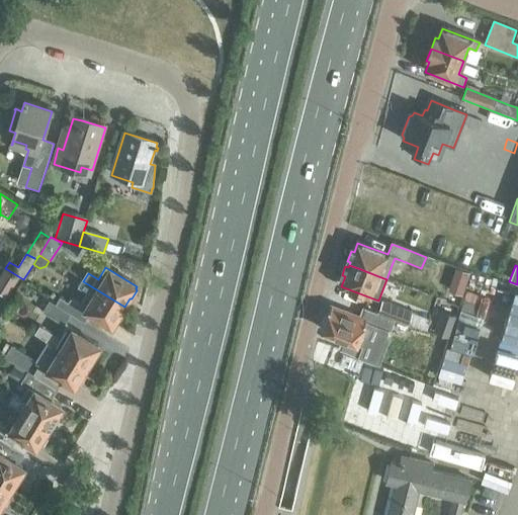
[(5,268),(0,276),(0,293),(5,297),(18,276),(5,268)]
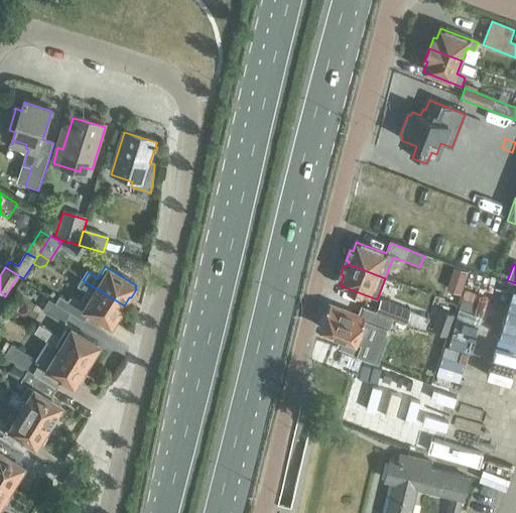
[(515,286),(473,274),(466,298),(498,307),(495,317),(515,324),(515,286)]
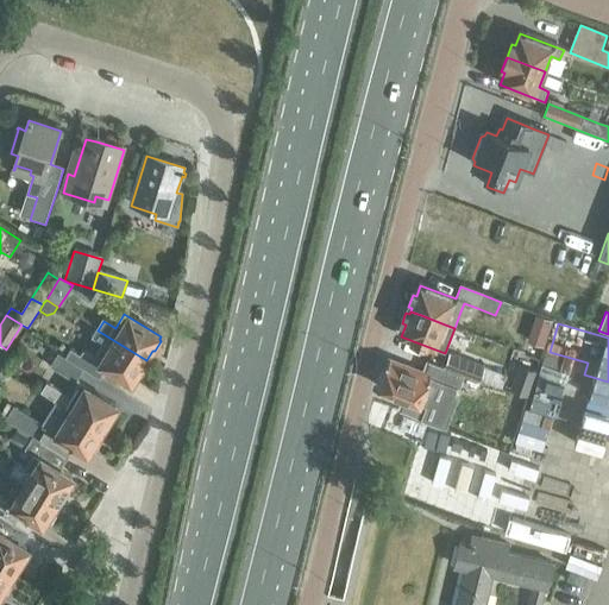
[(107,370),(131,384),(132,382),(136,383),(142,373),(140,370),(146,360),(98,331),(92,340),(104,347),(94,361),(83,354),(81,359),(70,353),(66,361),(100,382),(107,370)]
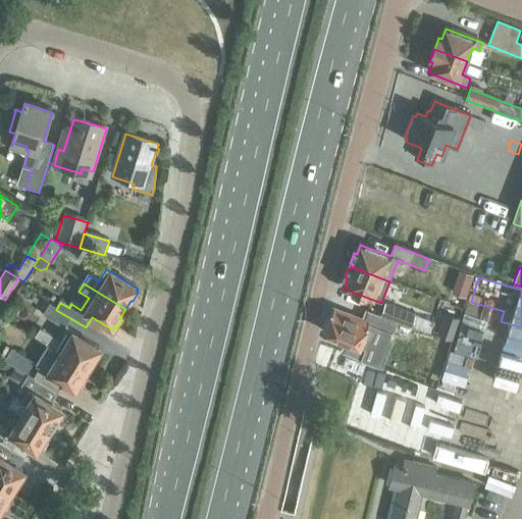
[(380,316),(394,320),(411,327),(415,316),(385,305),(380,316)]
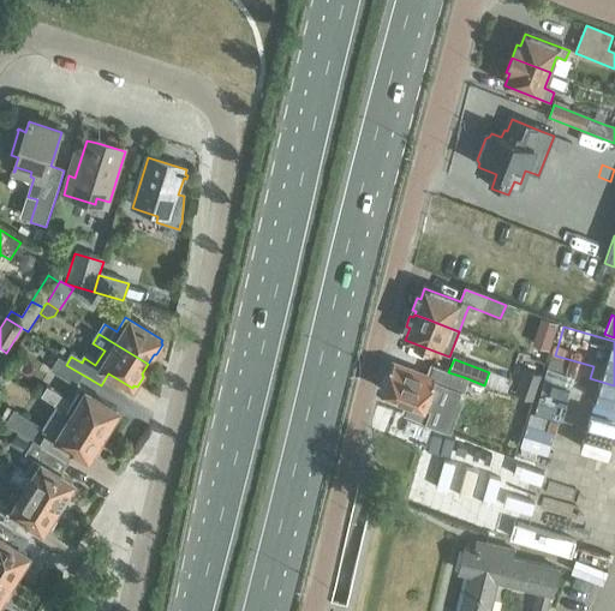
[(83,376),(59,360),(52,372),(76,388),(83,376)]
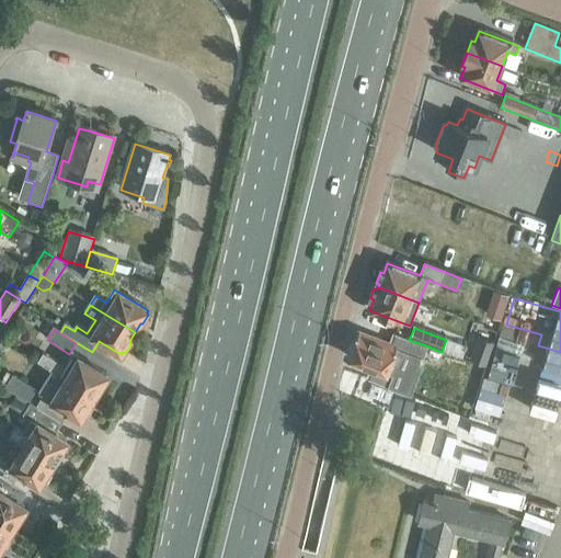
[(442,352),(423,344),(409,340),(409,339),(403,352),(358,334),(355,345),(352,346),(348,354),(350,357),(350,360),(402,380),(410,363),(418,366),(419,364),(443,373),(449,355),(442,352)]
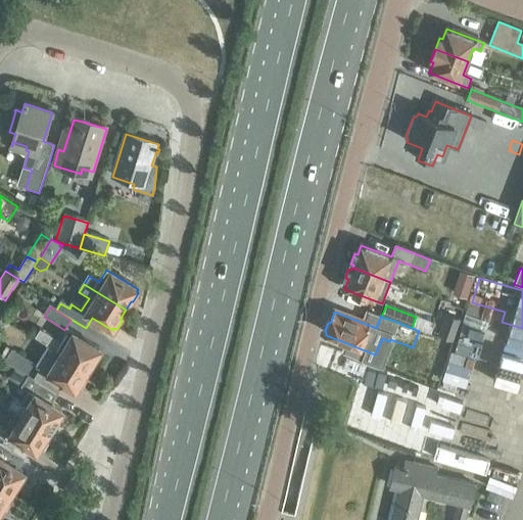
[(465,328),(460,356),(478,359),(482,331),(465,328)]
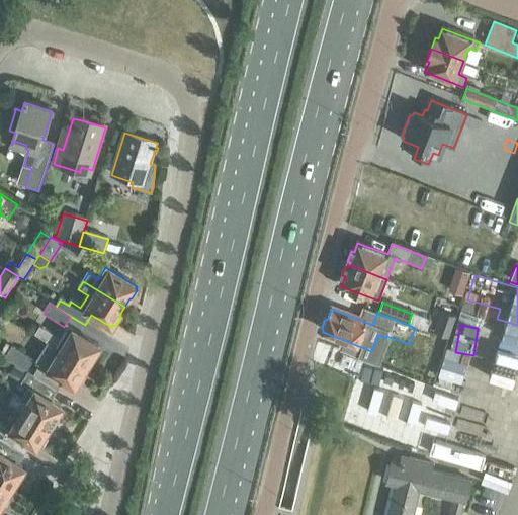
[(47,344),(87,368),(92,359),(95,359),(99,352),(98,350),(99,348),(66,328),(59,339),(38,327),(33,336),(47,344)]
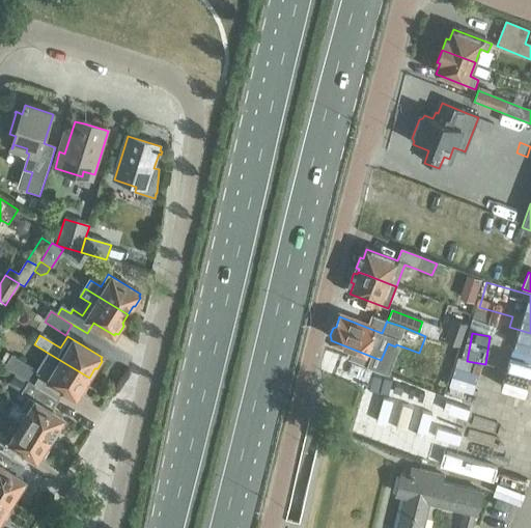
[(447,336),(445,341),(458,346),(460,341),(447,336)]
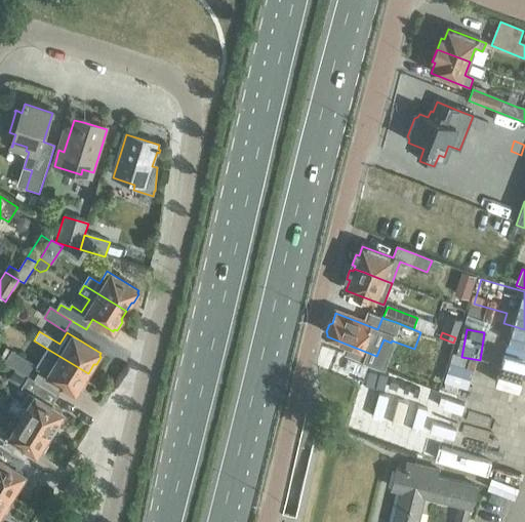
[(79,392),(83,384),(82,382),(88,373),(47,349),(35,368),(76,393),(77,392),(79,392)]
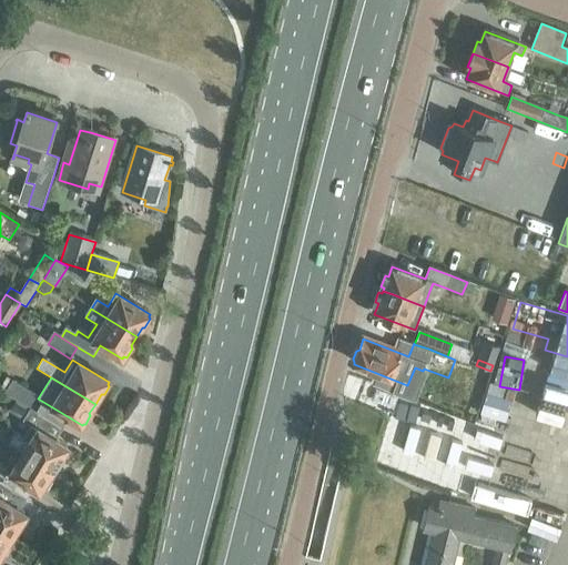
[(7,380),(0,391),(7,394),(13,383),(7,380)]
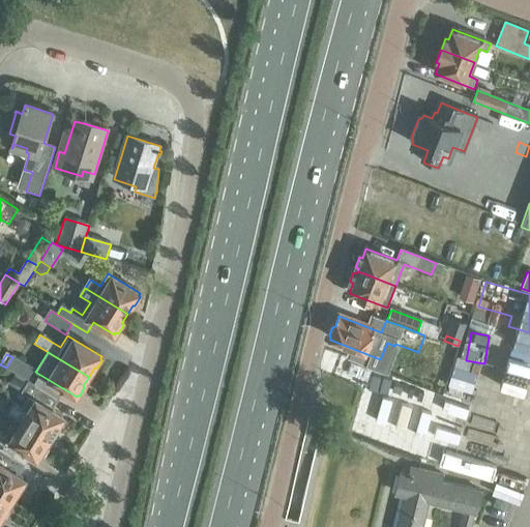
[(12,357),(6,368),(15,373),(27,381),(33,371),(12,357)]
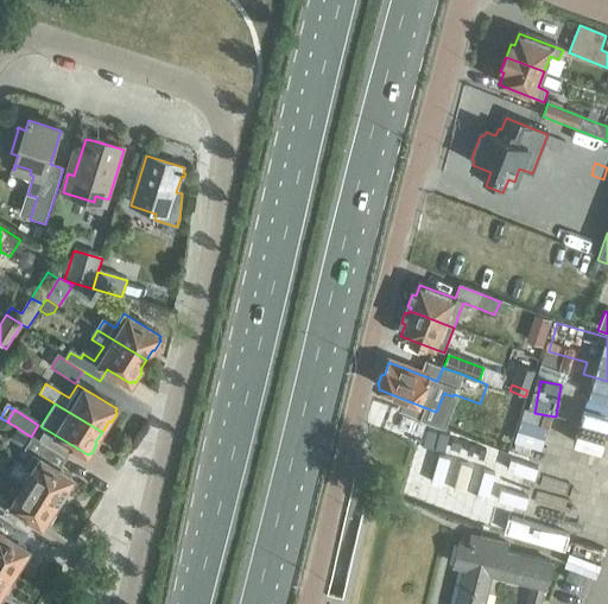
[(17,427),(8,440),(24,450),(32,437),(31,437),(17,427)]
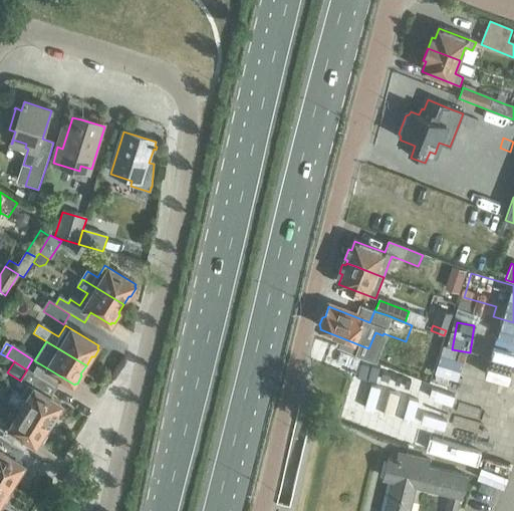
[(17,407),(49,426),(54,417),(57,417),(61,410),(60,408),(61,406),(50,400),(57,389),(27,369),(20,380),(28,386),(21,397),(13,392),(8,401),(17,407)]
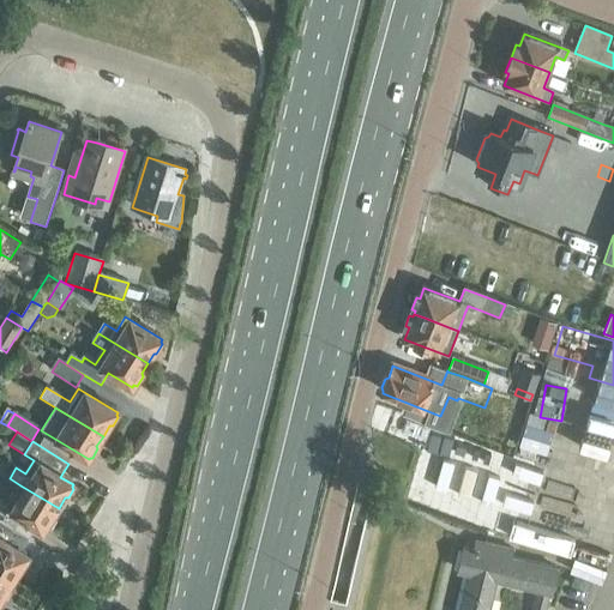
[(48,530),(54,520),(53,518),(59,508),(20,485),(6,509),(0,505),(0,521),(14,531),(22,519),(44,532),(46,530),(48,530)]
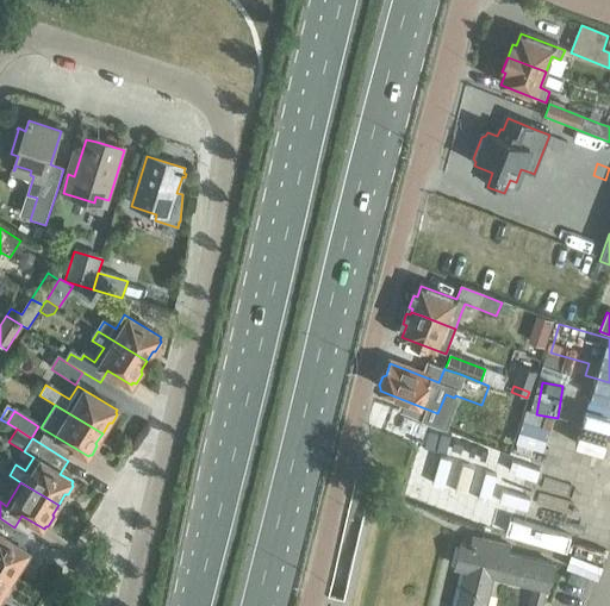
[(0,568),(14,576),(20,567),(24,567),(29,557),(27,555),(29,553),(7,539),(14,528),(0,518),(0,568)]
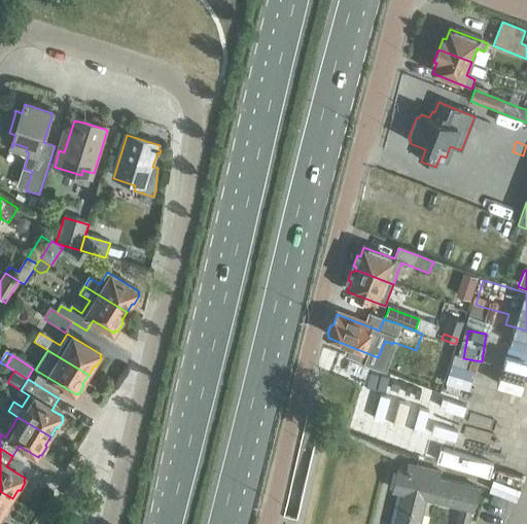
[(473,512),(479,490),(440,481),(441,474),(415,467),(414,474),(399,470),(394,492),(402,494),(426,500),(462,509),(472,511),(473,512)]
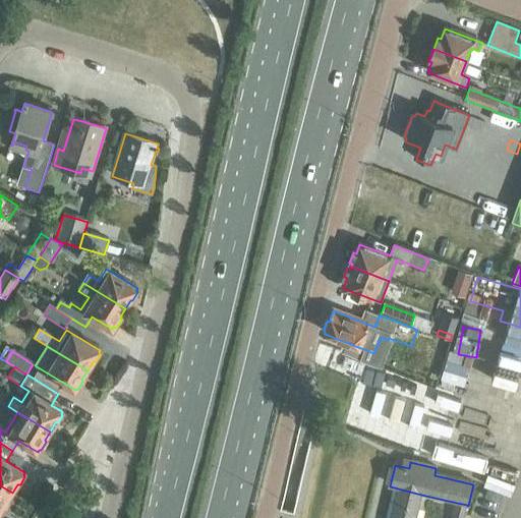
[(0,512),(1,512),(3,511),(8,504),(6,502),(12,493),(0,485),(0,512)]
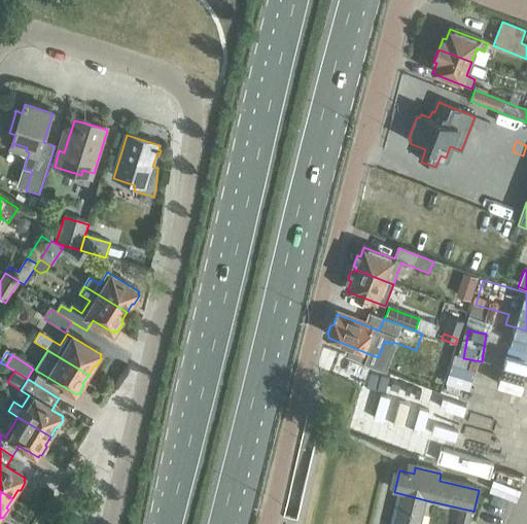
[(421,523),(426,500),(402,494),(395,523),(421,523)]
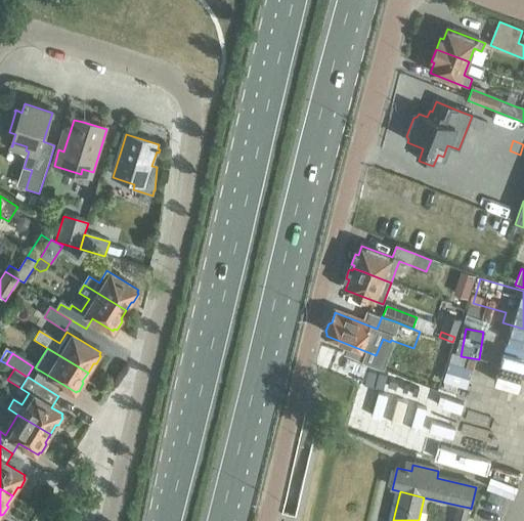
[(470,508),(460,506),(456,519),(461,520),(466,520),(470,508)]
